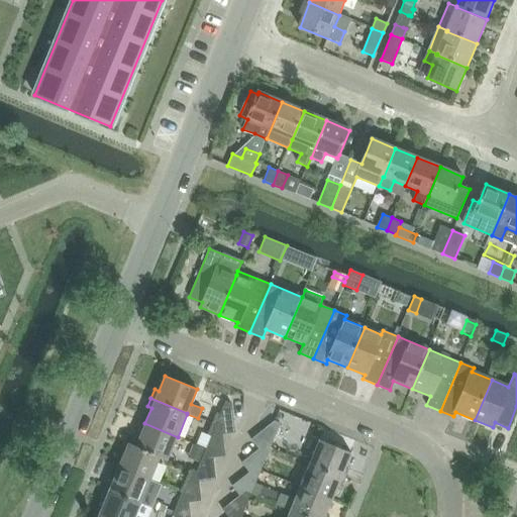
[(216,412),(212,424),(216,425),(222,428),(223,434),(235,433),(232,404),(226,401),(221,414),(216,412)]
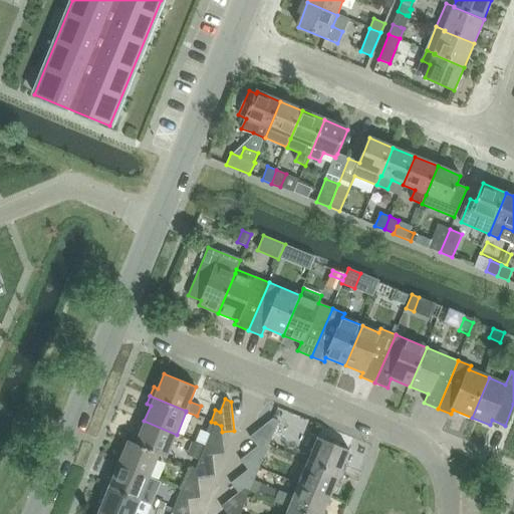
[(250,437),(257,447),(263,442),(269,445),(278,422),(273,419),(250,437)]
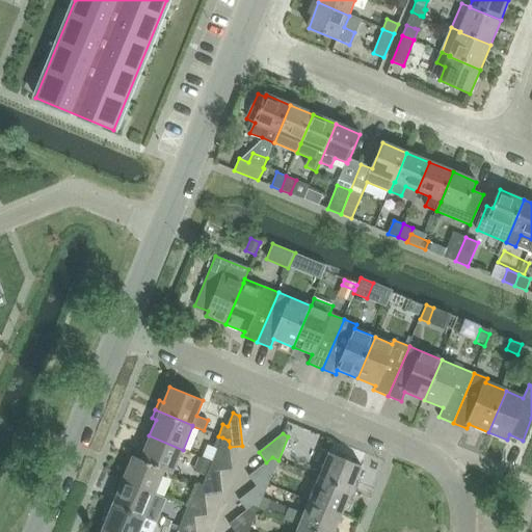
[(138,448),(135,456),(139,458),(138,459),(165,471),(173,474),(183,450),(149,435),(143,450),(138,448)]
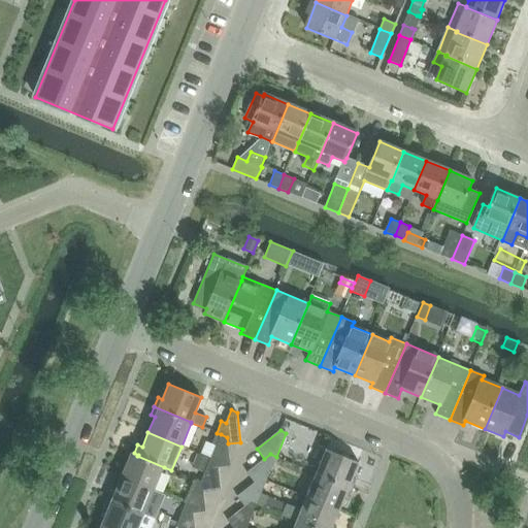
[(216,446),(210,458),(217,461),(218,467),(231,465),(228,443),(227,437),(221,434),(217,433),(211,443),(216,446)]
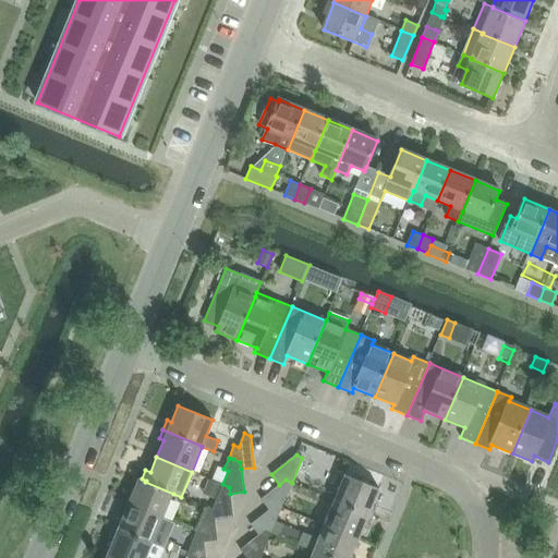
[(344,474),(334,500),(373,517),(377,507),(373,505),(379,488),(344,474)]
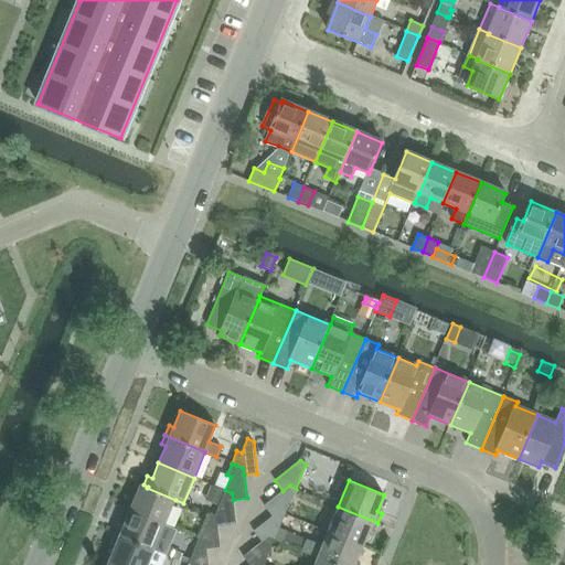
[(136,493),(129,510),(164,525),(176,500),(147,488),(148,487),(140,483),(136,482),(131,492),(136,493)]
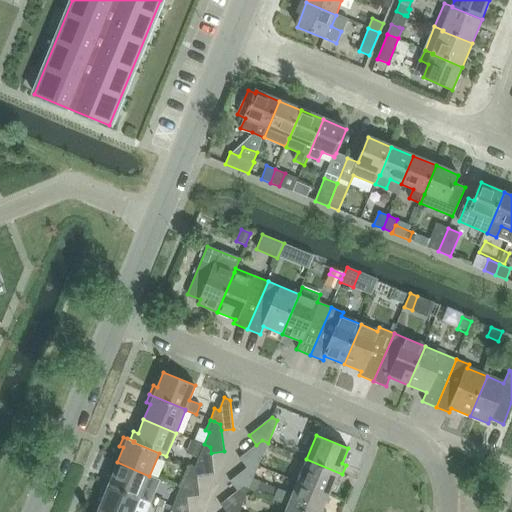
[(252,464),(258,466),(268,443),(262,440),(256,445),(239,459),(246,468),(252,464)]
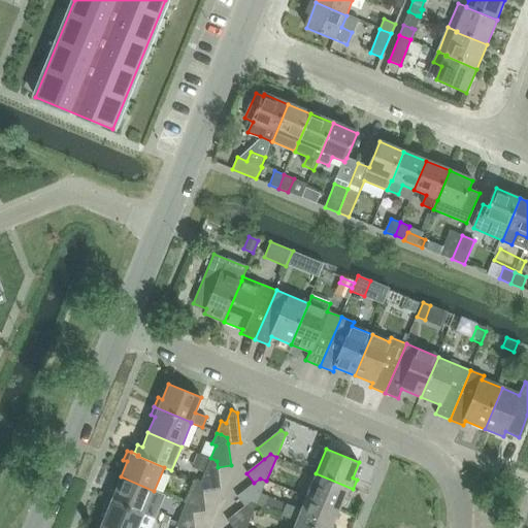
[(200,455),(194,468),(203,472),(209,459),(200,455)]
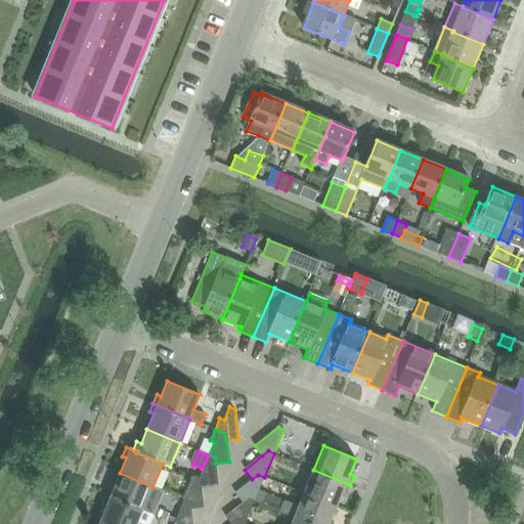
[(209,454),(200,478),(201,488),(219,486),(216,464),(215,457),(209,454)]
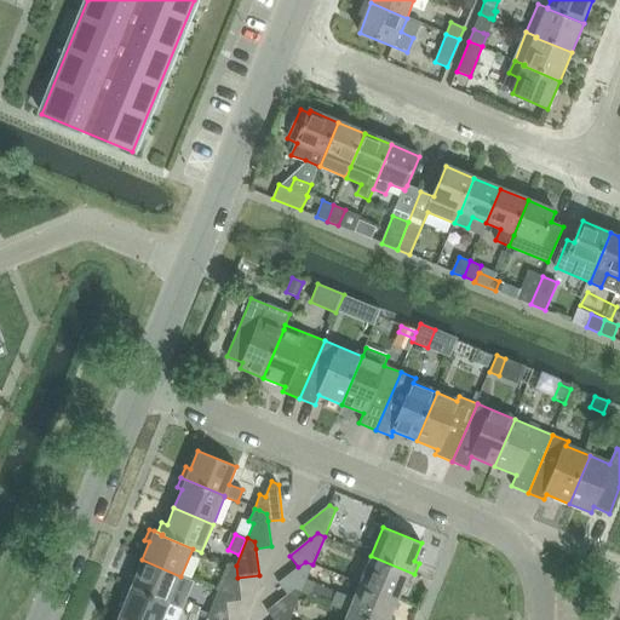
[(371,556),(360,584),(399,600),(406,583),(411,584),(414,574),(371,556)]
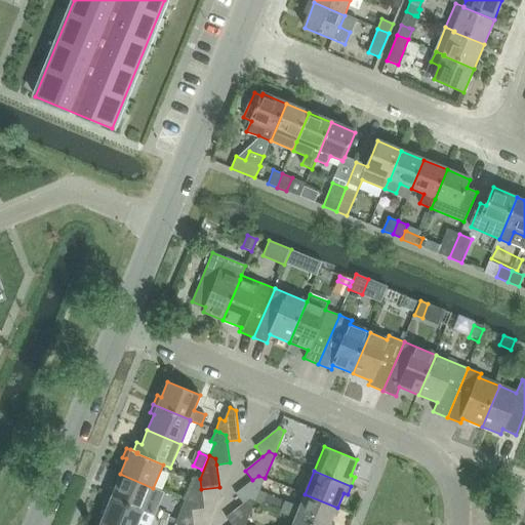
[(110,487),(107,496),(144,512),(153,488),(120,474),(114,488),(110,487)]
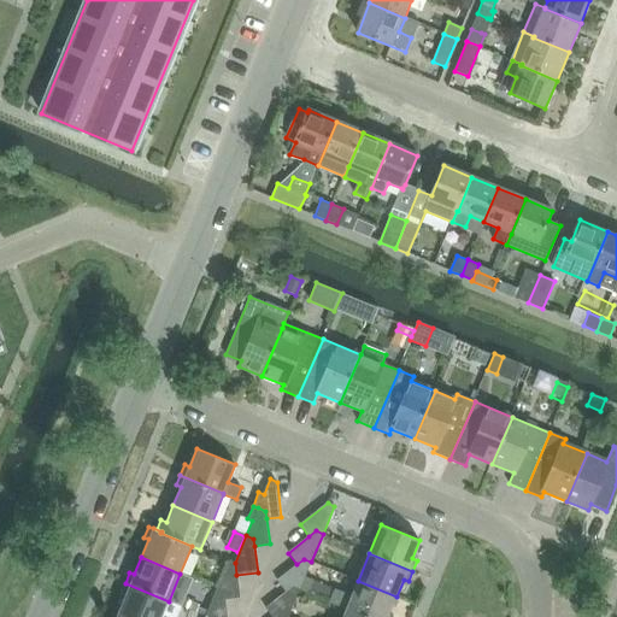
[(313,580),(305,577),(311,562),(304,559),(297,564),(277,580),(286,592),(293,587),(300,589),(309,593),(312,583),(313,580)]
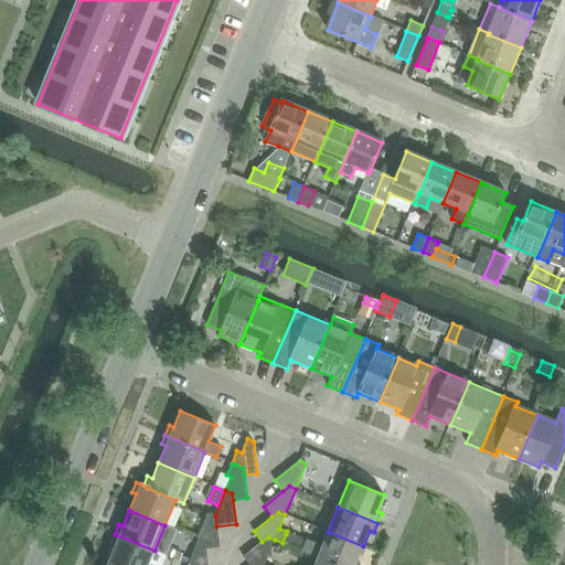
[(205,542),(206,548),(220,547),(216,526),(215,515),(210,513),(199,540),(205,542)]
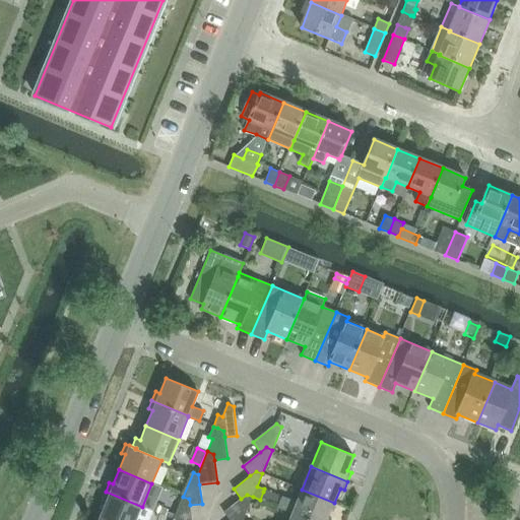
[(277,508),(293,513),(308,519),(331,519),(332,519),(328,518),(334,503),(302,490),(297,502),(282,496),(281,499),(277,508)]
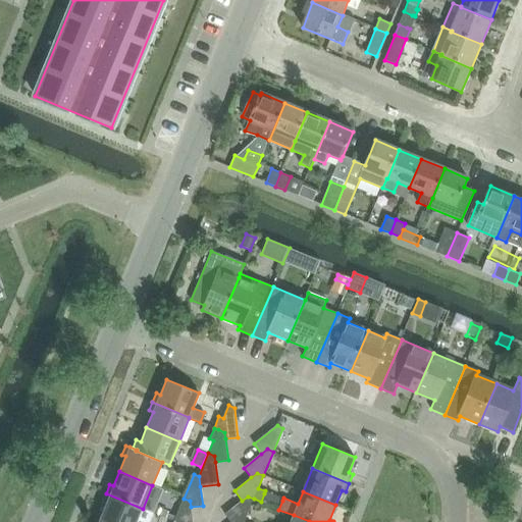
[(106,503),(100,518),(108,521),(137,521),(143,509),(106,493),(102,502),(106,503)]
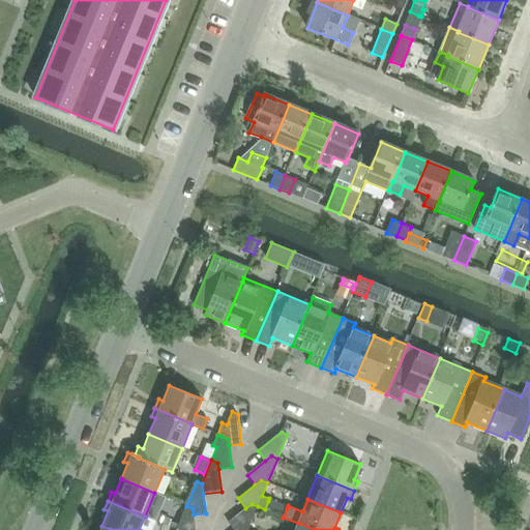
[(268,501),(265,509),(283,518),(287,508),(268,501)]
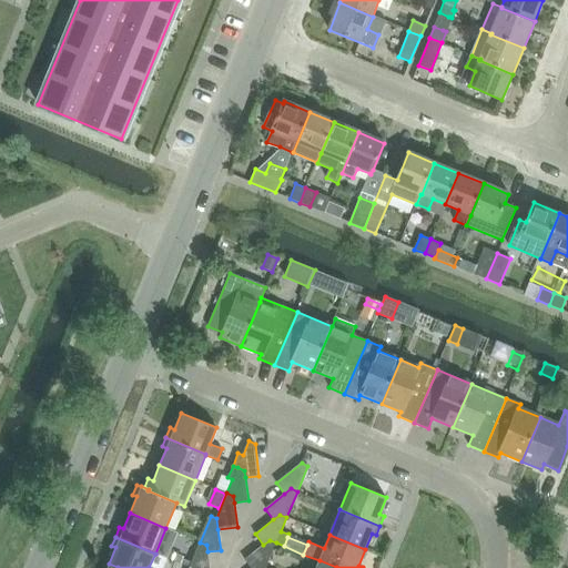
[(254,567),(259,566),(265,567),(276,543),(270,540),(263,545),(245,560),(251,567),(254,567)]
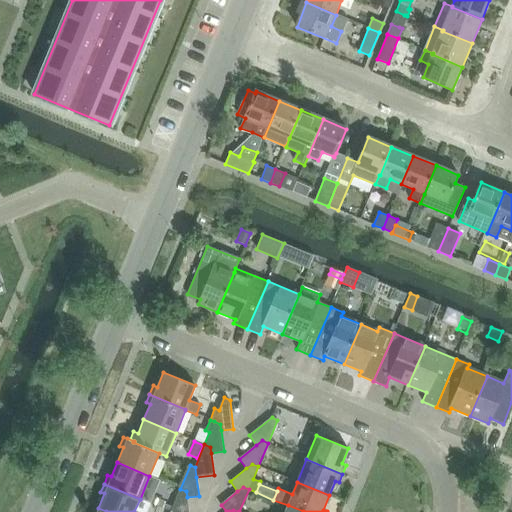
[(186,491),(180,489),(171,511),(188,511),(187,497),(186,491)]
